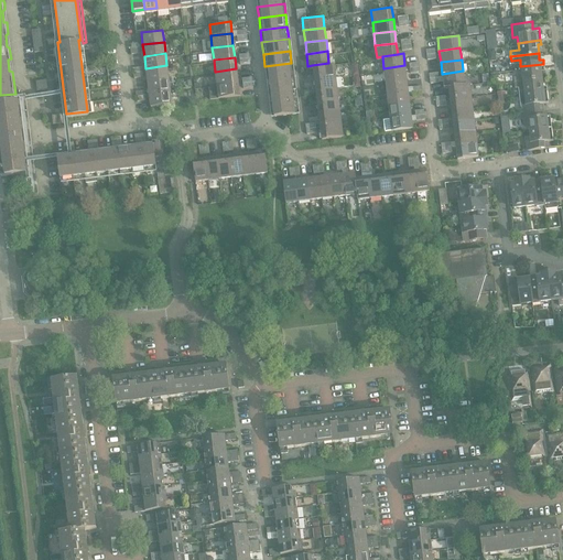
[(312,65),(314,77),(335,74),(333,62),(328,63),(312,65)]
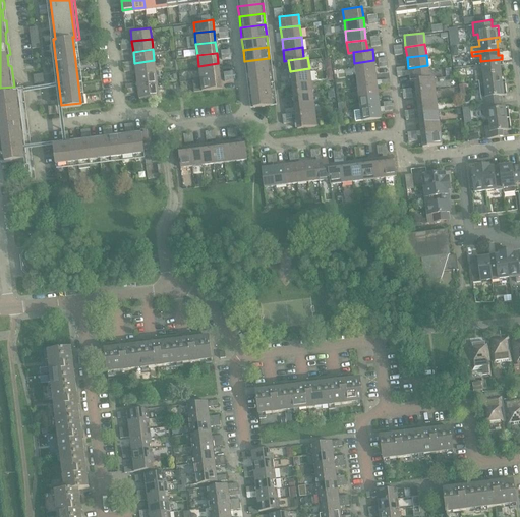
[(244,61),(246,71),(271,68),(269,58),(244,61)]
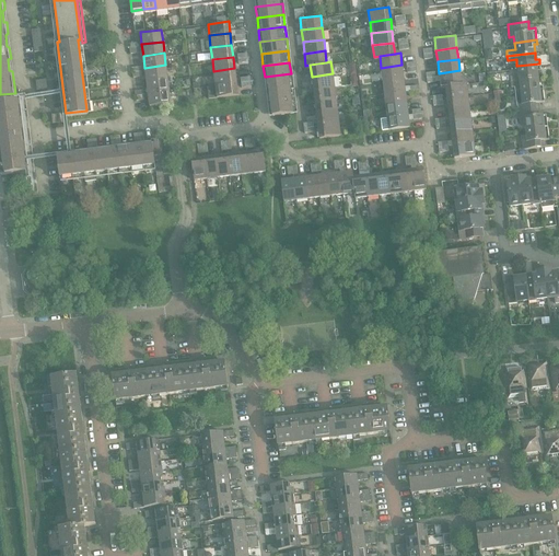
[(509,73),(510,79),(537,76),(536,68),(539,67),(539,64),(516,66),(517,72),(509,73)]
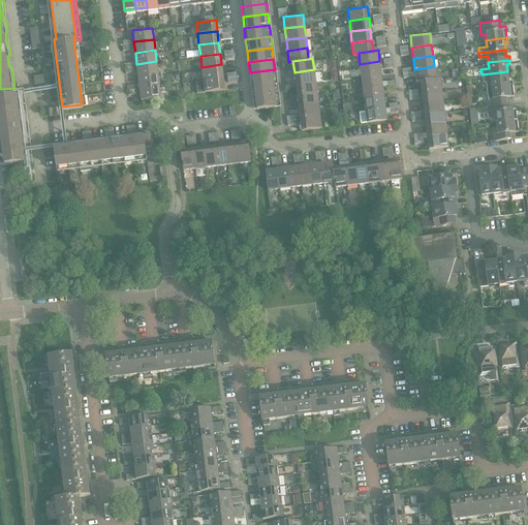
[(136,64),(137,75),(158,72),(156,61),(136,64)]
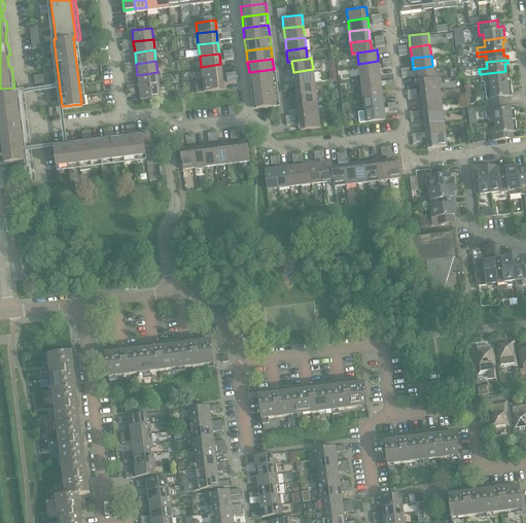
[(378,61),(358,64),(359,75),(379,72),(378,61)]
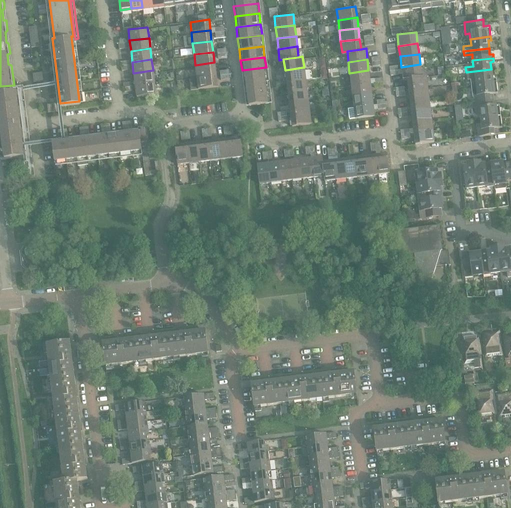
[(195,65),(196,75),(215,73),(214,62),(195,65)]
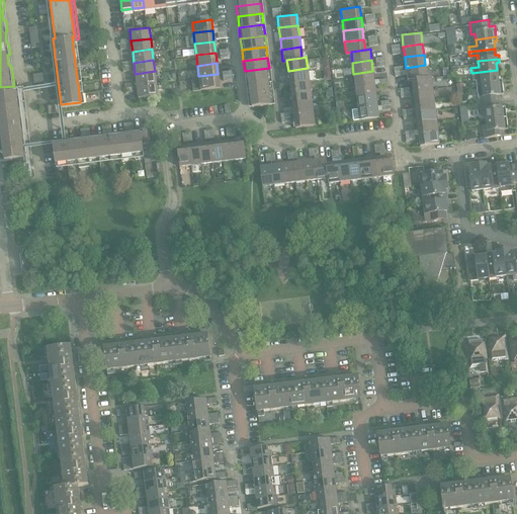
[(426,76),(425,65),(406,68),(407,79),(411,78),(426,76)]
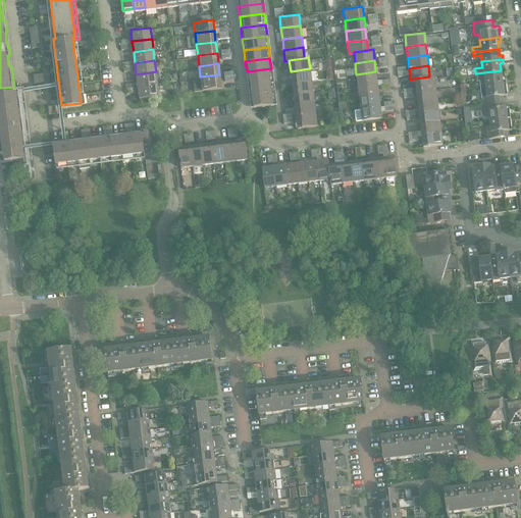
[(271,68),(247,71),(248,83),(272,80),(271,68)]
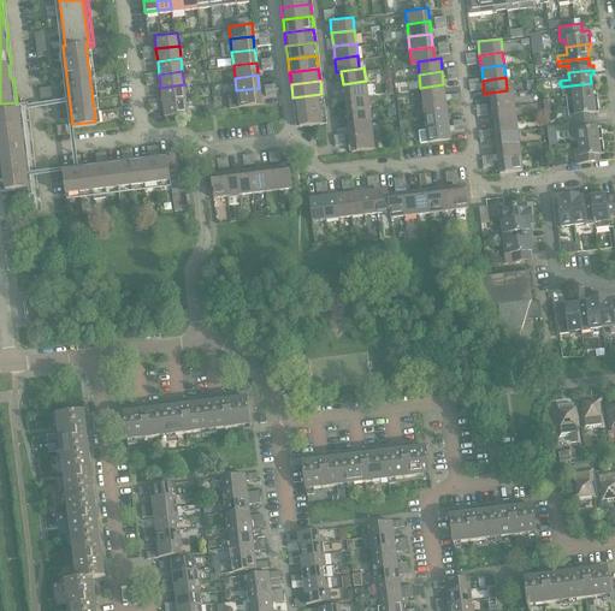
[(367,94),(366,81),(343,84),(344,96),(367,94)]
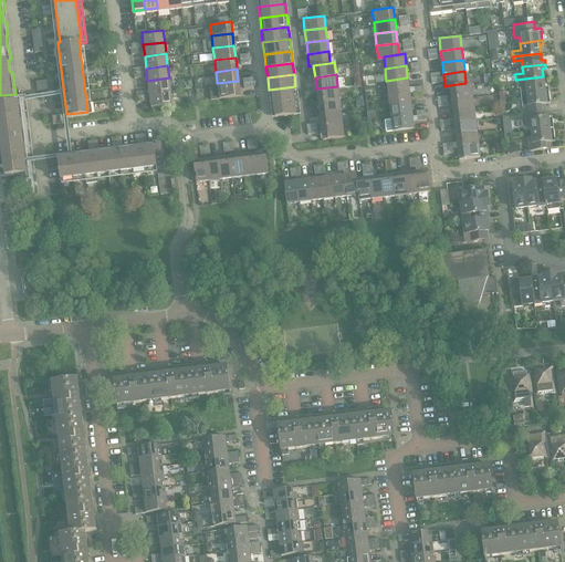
[(543,76),(515,80),(515,85),(524,84),(525,91),(548,87),(547,83),(544,84),(543,76)]
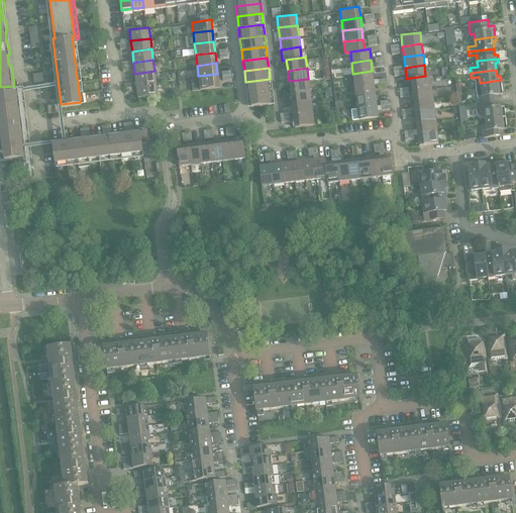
[(155,71),(134,74),(136,84),(156,82),(155,71)]
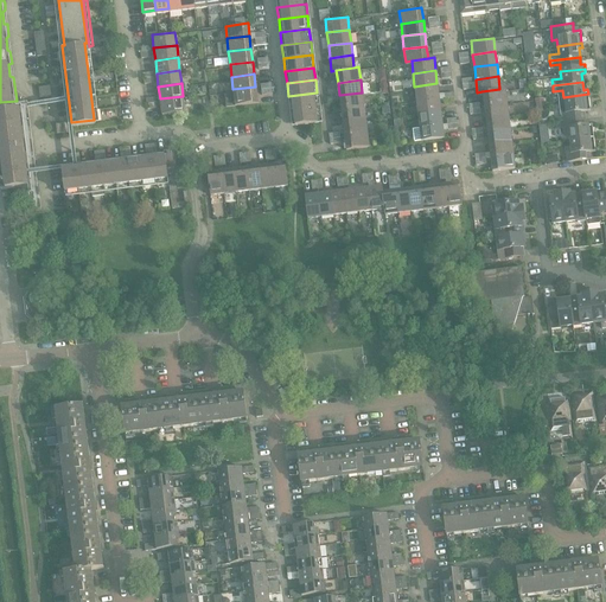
[(414,87),(415,98),(439,96),(437,83),(414,87)]
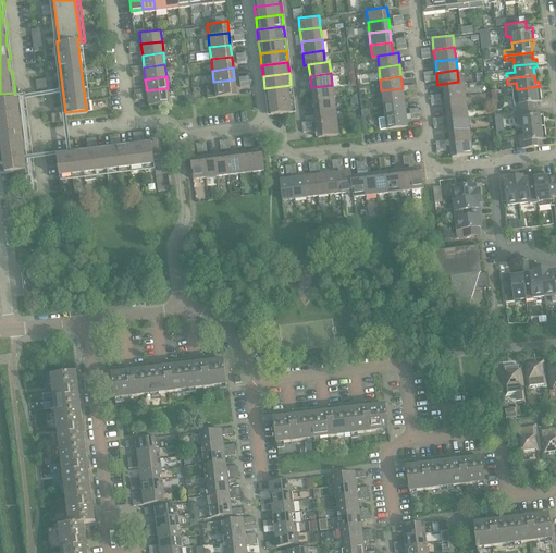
[(234,80),(213,82),(213,83),(206,84),(207,95),(236,91),(234,80)]
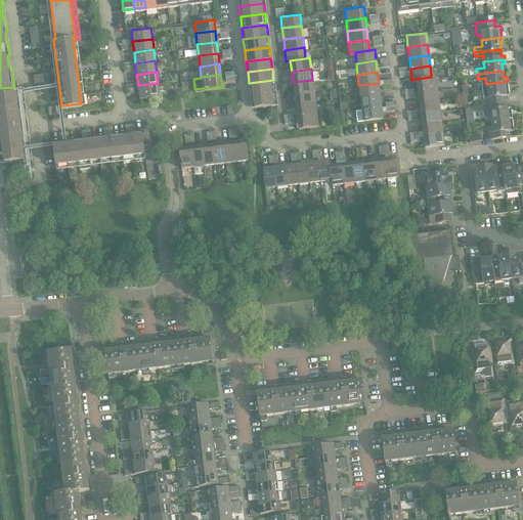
[(435,76),(431,77),(416,79),(418,90),(437,87),(435,76)]
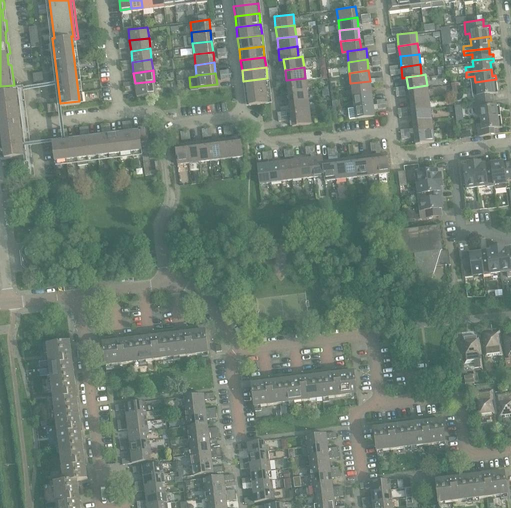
[(243,81),(244,92),(268,89),(267,78),(243,81)]
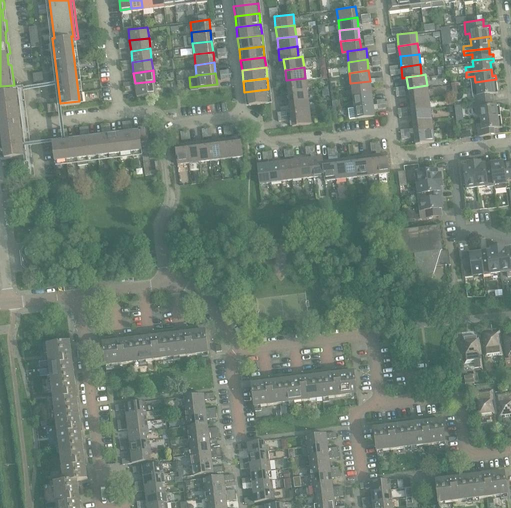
[(306,89),(305,78),(286,80),(287,91),(306,89)]
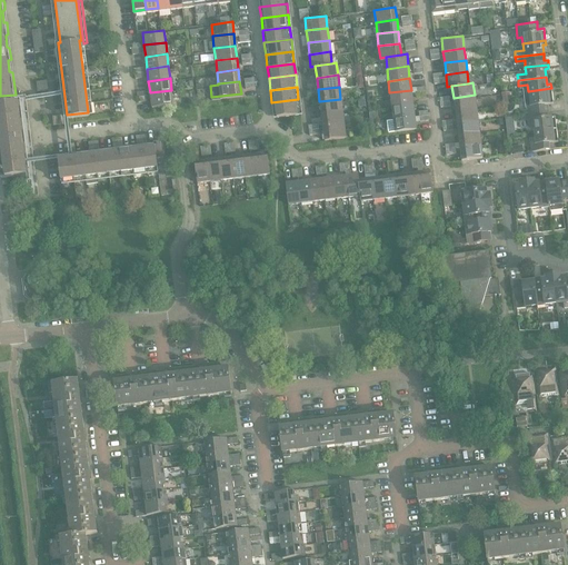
[(525,98),(526,110),(547,108),(546,101),(552,100),(551,88),(528,91),(529,97),(525,98)]
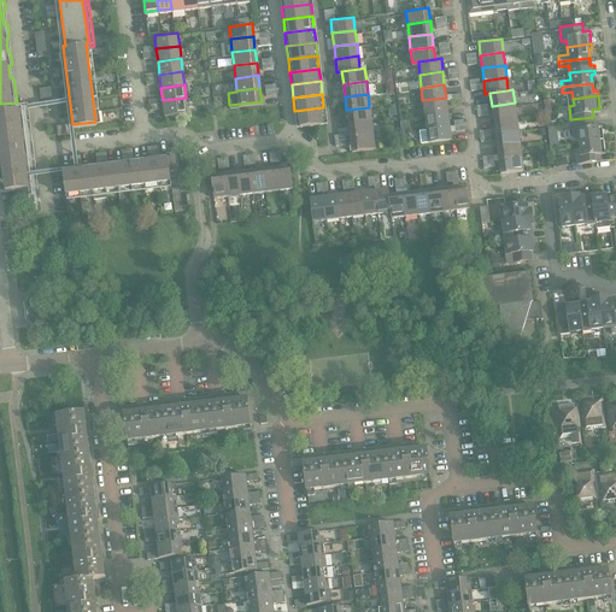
[(186,98),(163,100),(164,113),(187,111),(186,98)]
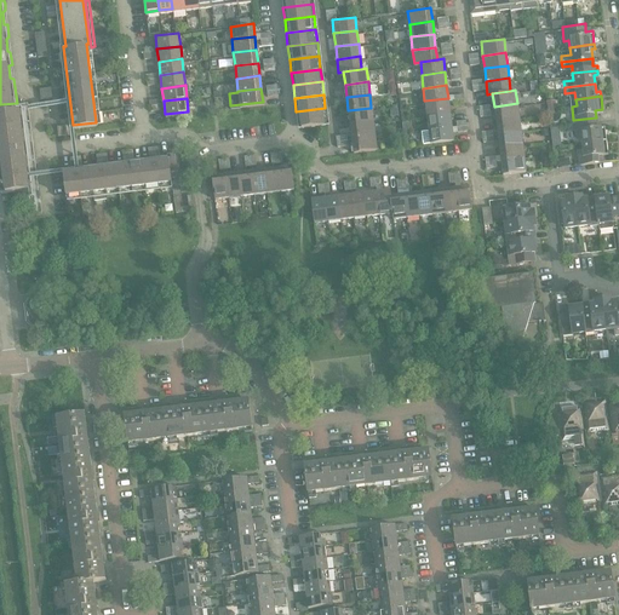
[(424,101),(427,114),(450,111),(448,98),(424,101)]
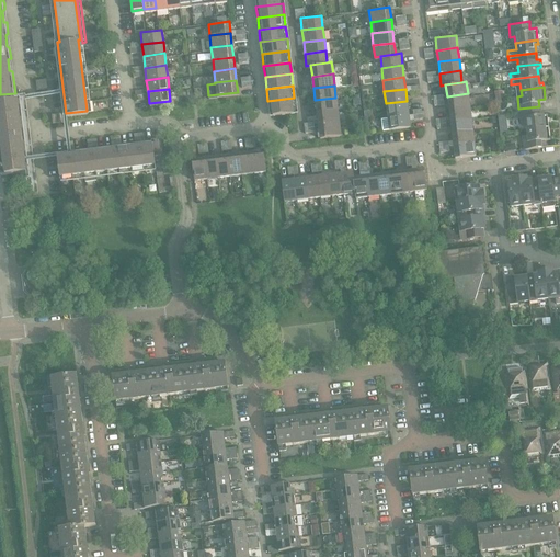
[(447,97),(448,109),(469,105),(468,93),(447,97)]
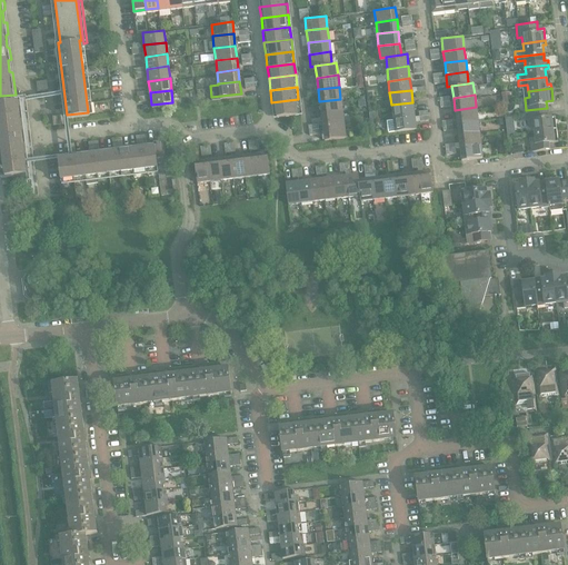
[(28,189),(29,195),(38,194),(35,174),(31,146),(30,140),(27,140),(27,130),(29,128),(28,124),(28,121),(27,117),(25,116),(23,106),(26,105),(26,100),(26,98),(0,101),(0,174),(15,172),(16,180),(27,178),(28,189)]
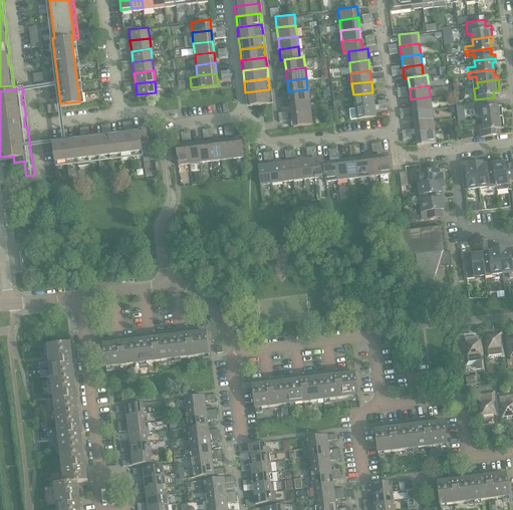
[(269,89),(245,92),(247,103),(271,100),(269,89)]
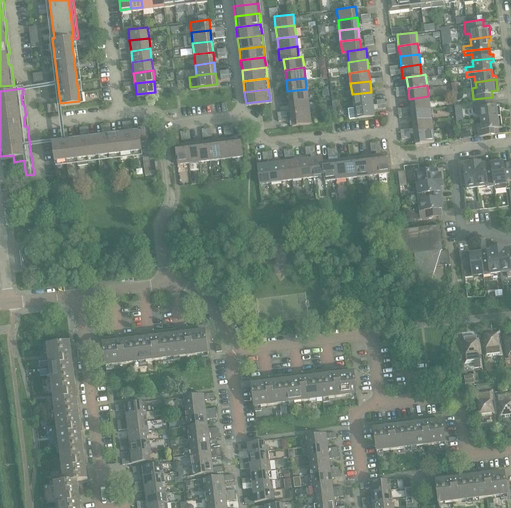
[(308,99),(306,89),(287,91),(289,102),(308,99)]
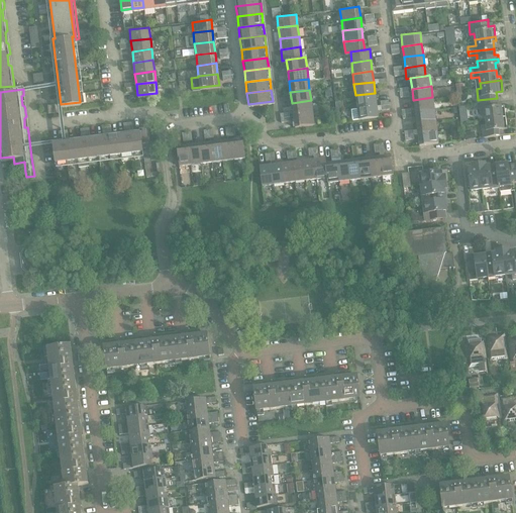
[(355,95),(356,106),(376,103),(375,93),(355,95)]
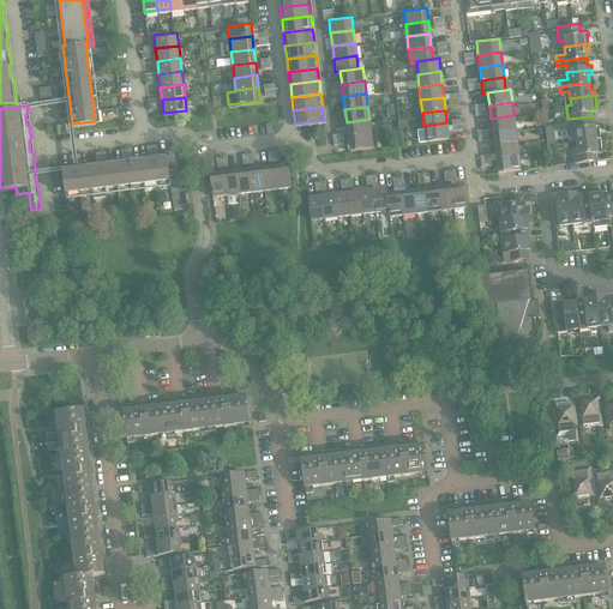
[(491,119),(492,131),(515,128),(514,115),(491,119)]
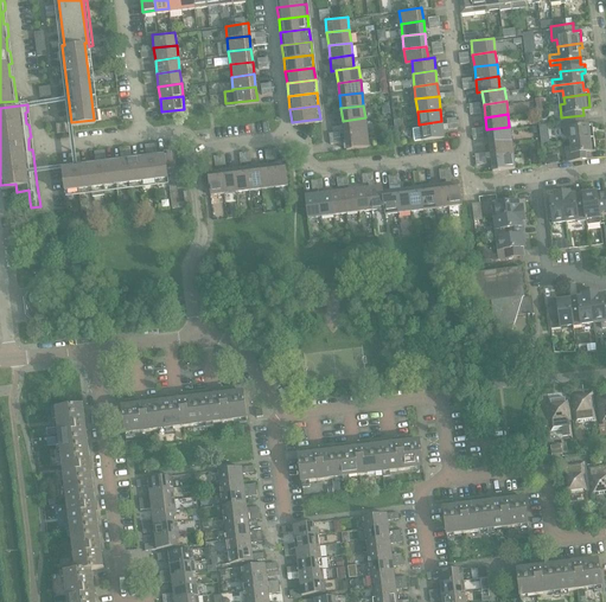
[(568,130),(568,138),(593,134),(591,121),(585,122),(584,115),(561,117),(562,132),(568,130)]
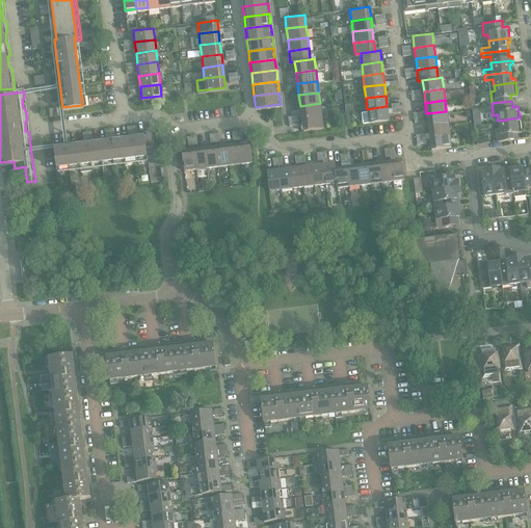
[(300,106),(301,117),(321,114),(320,103),(300,106)]
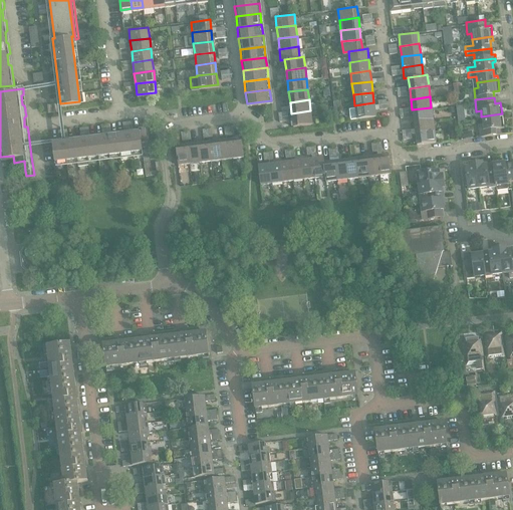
[(350,116),(356,116),(375,113),(373,102),(354,105),(348,105),(350,116)]
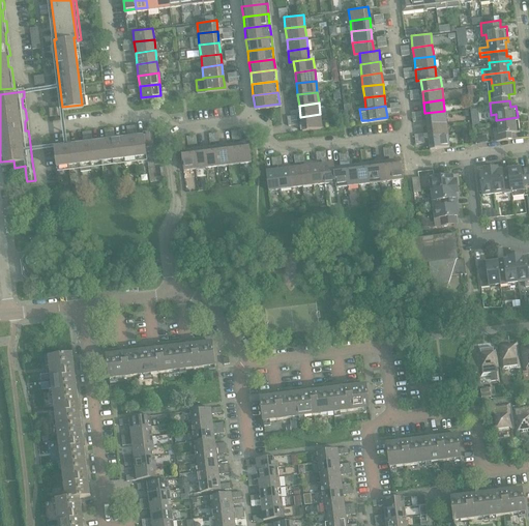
[(424,113),(427,124),(446,121),(444,111),(424,113)]
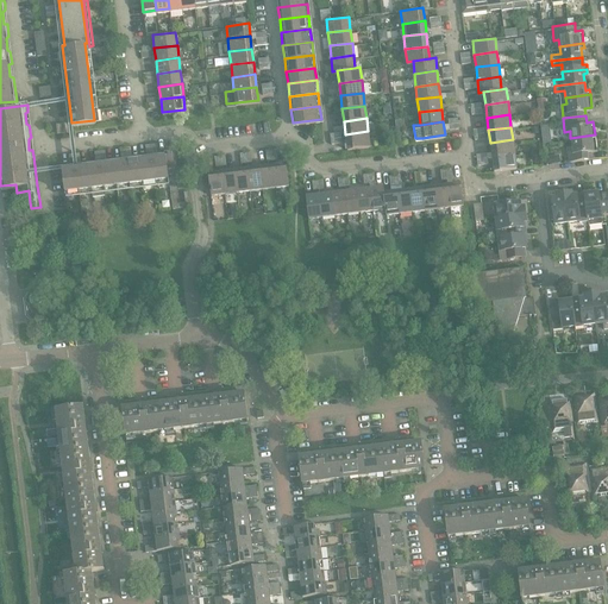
[(368,131),(345,134),(346,148),(369,144),(368,131)]
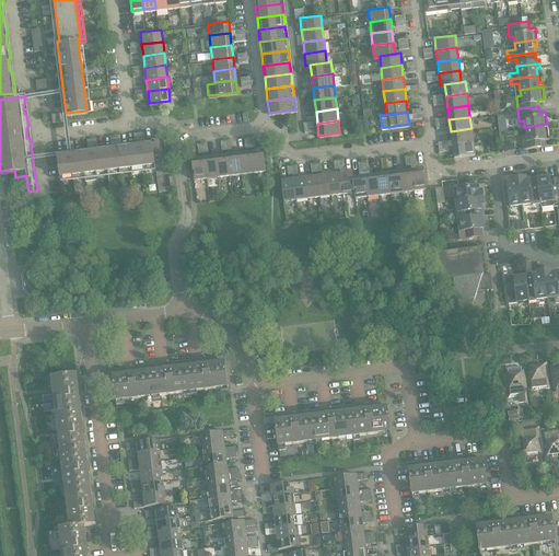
[(547,124),(524,127),(525,132),(521,134),(522,147),(543,143),(543,137),(548,136),(547,124)]
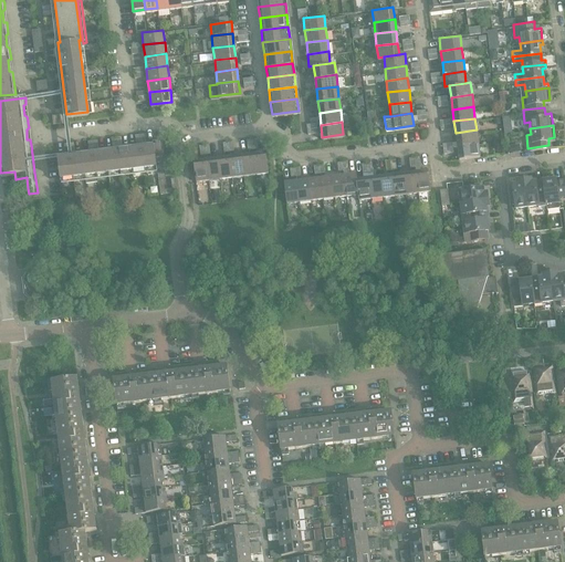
[(456,133),(457,145),(478,142),(477,129),(456,133)]
